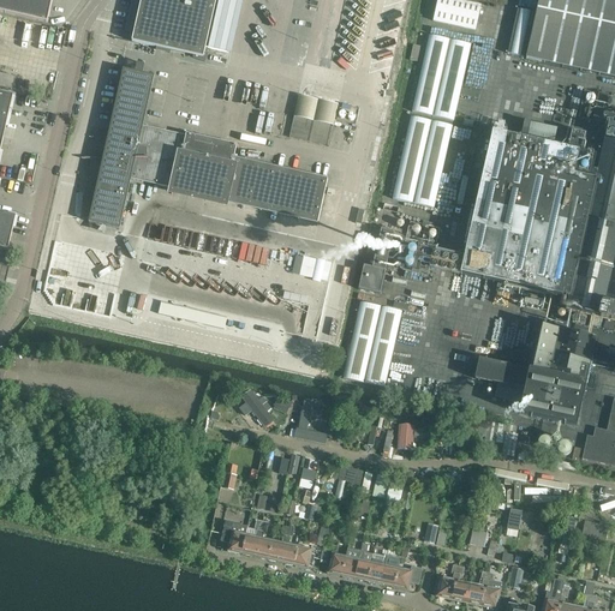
[(0,0),(0,9),(47,19),(51,0),(0,0)]
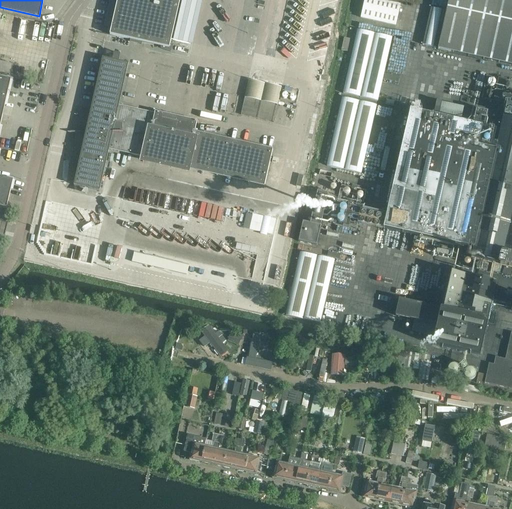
[(116,0),(110,32),(130,36),(129,39),(130,39),(141,41),(141,42),(142,39),(161,43),(160,45),(170,49),(173,42),(170,41),(179,0),(116,0)]
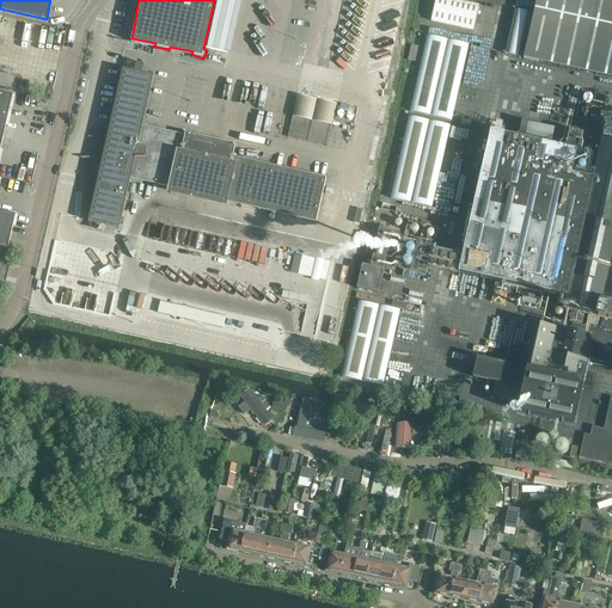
[(216,0),(207,44),(231,50),(240,0),(216,0)]
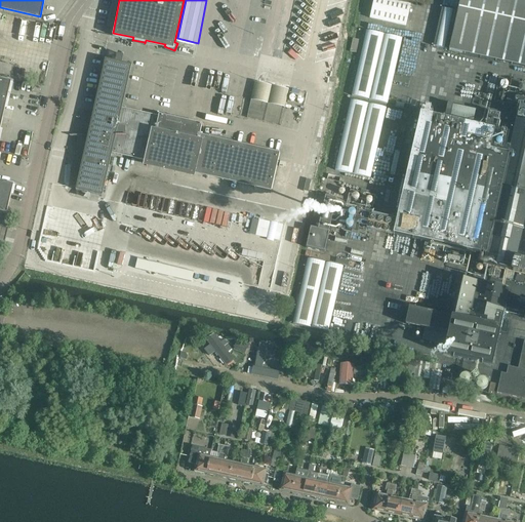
[(410,2),(402,0),(372,0),(369,15),(405,24),(410,2)]
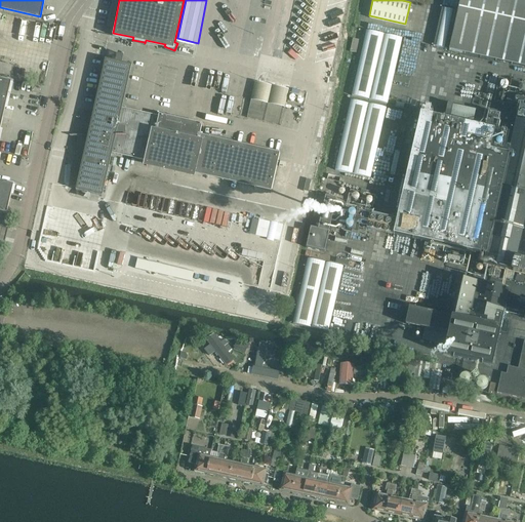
[(458,0),(449,47),(524,64),(524,0),(458,0)]
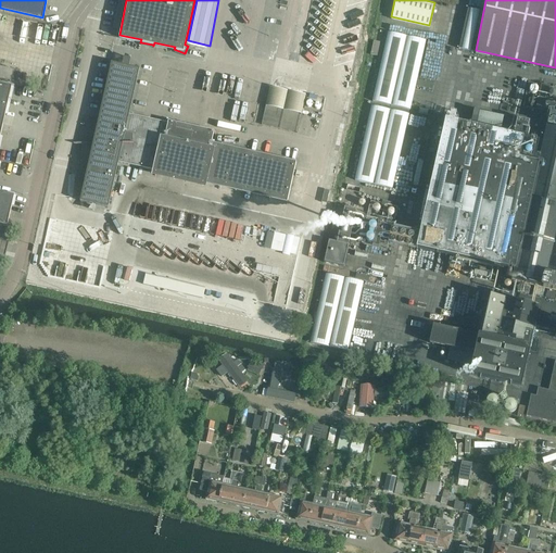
[(373,99),(409,107),(426,38),(388,29),(373,99)]
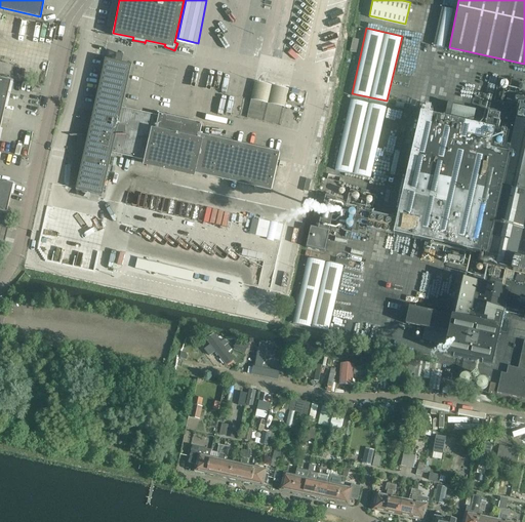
[(350,49),(356,50),(359,38),(353,36),(350,49)]
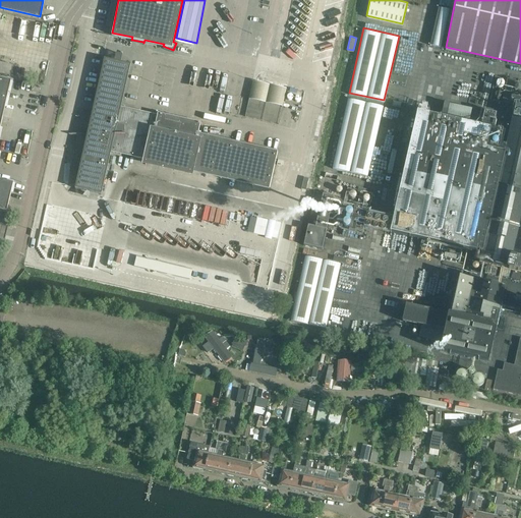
[(94,126),(95,126),(95,131),(71,131),(71,132),(77,132),(77,160),(80,161),(75,186),(101,191),(111,150),(147,158),(147,159),(269,187),(278,149),(198,131),(200,120),(169,113),(158,111),(157,112),(121,104),(130,62),(121,60),(122,52),(116,51),(114,58),(104,56),(92,111),(95,112),(95,122),(94,122),(93,122),(93,123),(93,124),(93,125),(94,126)]
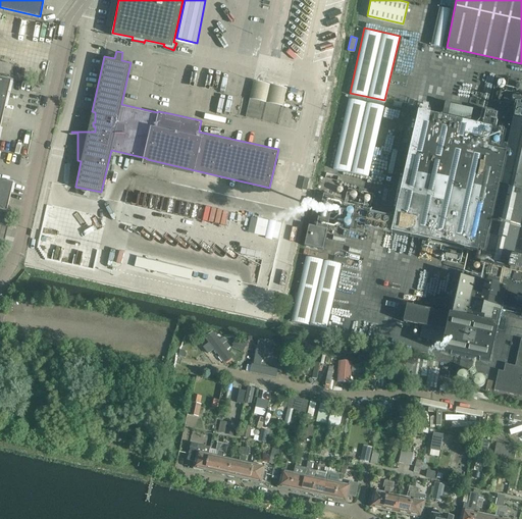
[(445,59),(457,62),(458,56),(446,54),(445,59)]
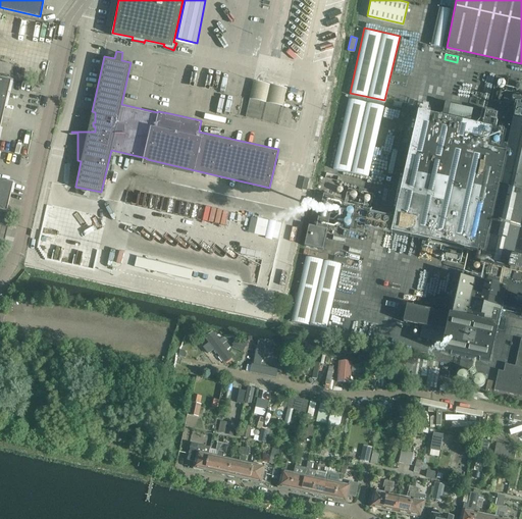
[(0,70),(10,73),(13,62),(0,59),(0,70)]
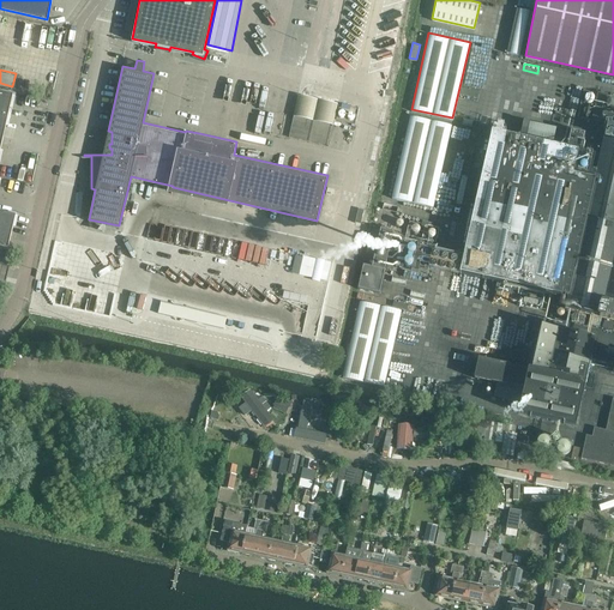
[(577,114),(613,122),(613,114),(613,94),(583,86),(577,114)]
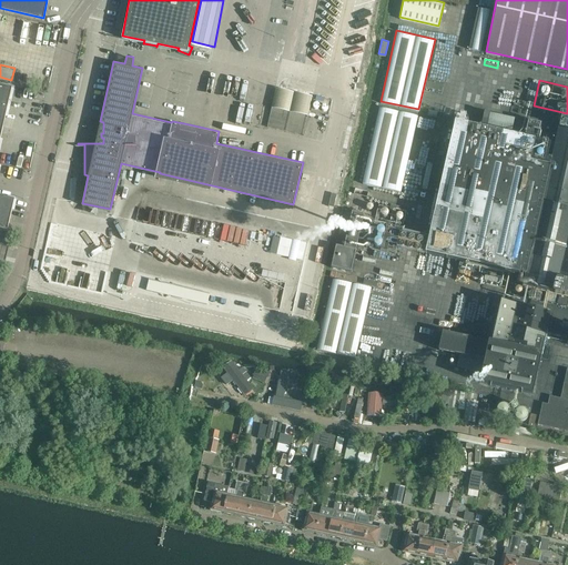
[(0,135),(0,137),(12,86),(0,82),(0,135)]
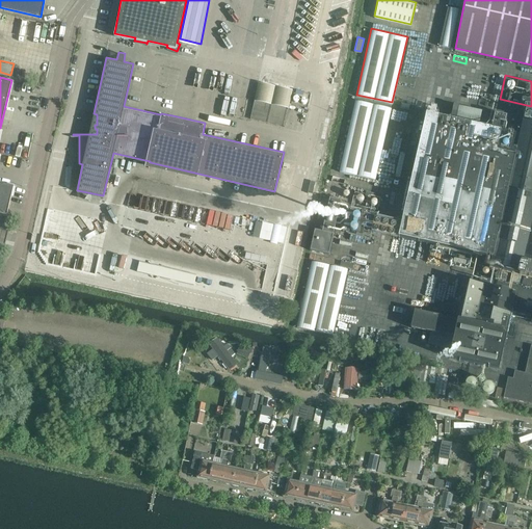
[(255,99),(288,106),(292,87),(259,80),(255,99)]
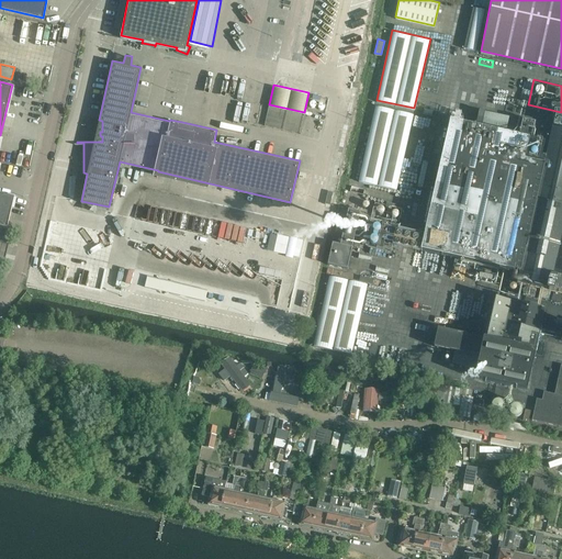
[(33,94),(42,97),(44,90),(35,88),(33,94)]
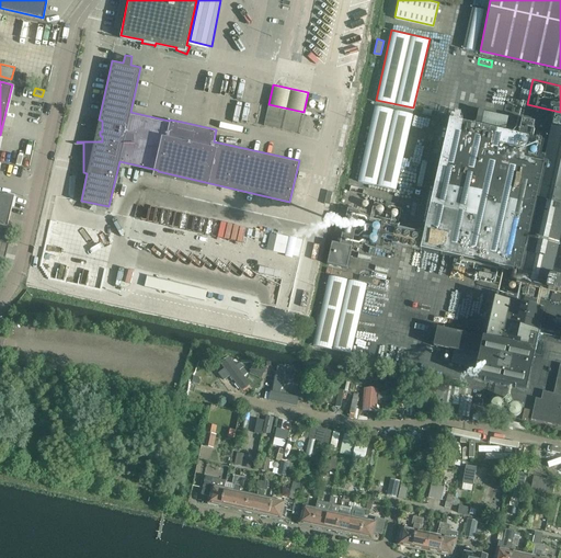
[(396,188),(412,113),(375,104),(358,179),(396,188)]
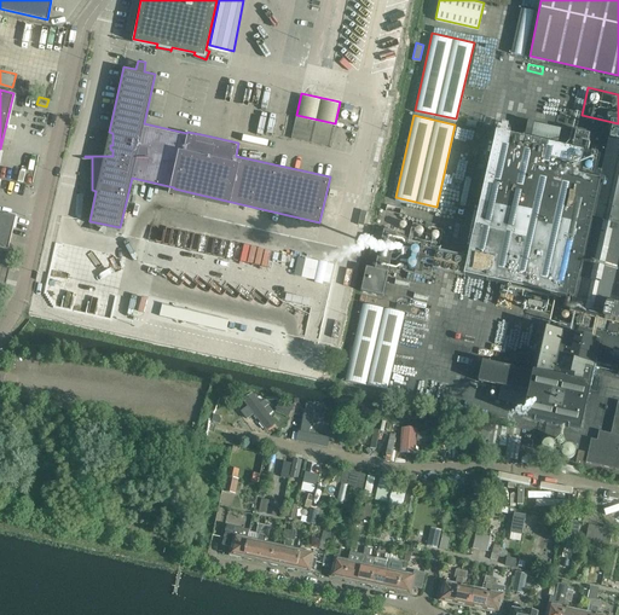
[(571,127),(567,144),(586,148),(590,132),(571,127)]
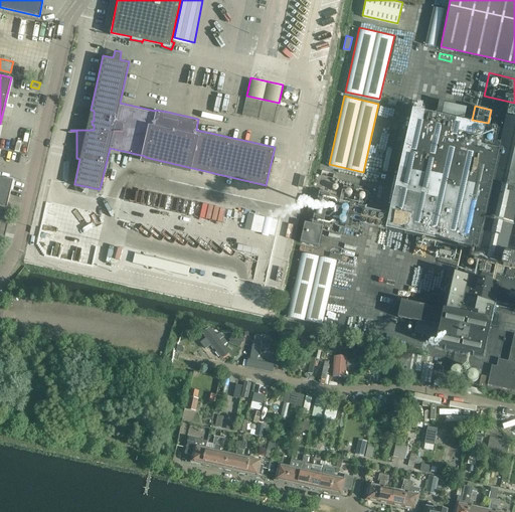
[(412,108),(385,227),(477,247),(474,257),(503,264),(502,264),(507,265),(505,274),(514,276),(514,271),(514,116),(506,115),(499,148),(481,144),(485,125),(412,108)]
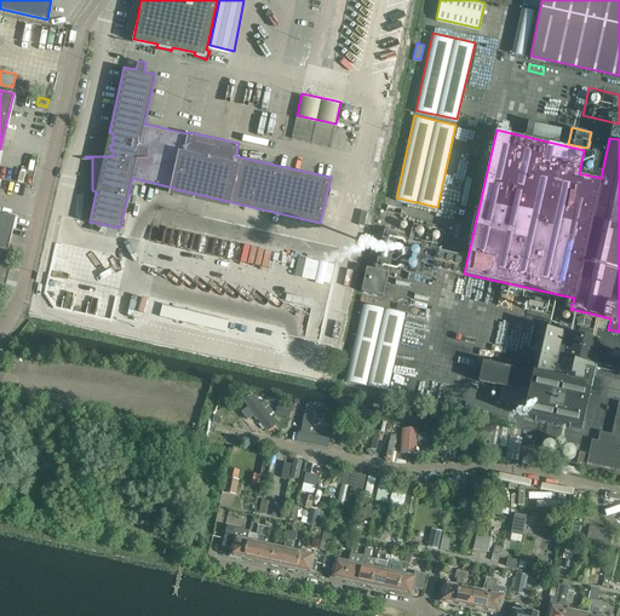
[(9,248),(16,214),(1,211),(0,216),(0,246),(5,247),(9,248)]
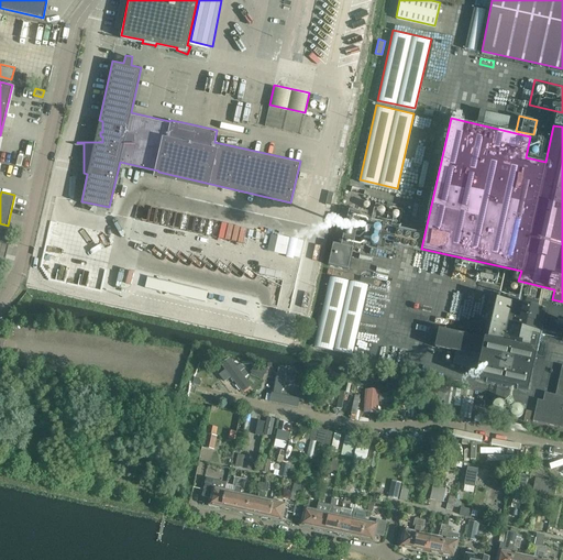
[(341,243),(333,241),(328,263),(348,267),(353,244),(360,215),(361,210),(349,208),(341,243)]
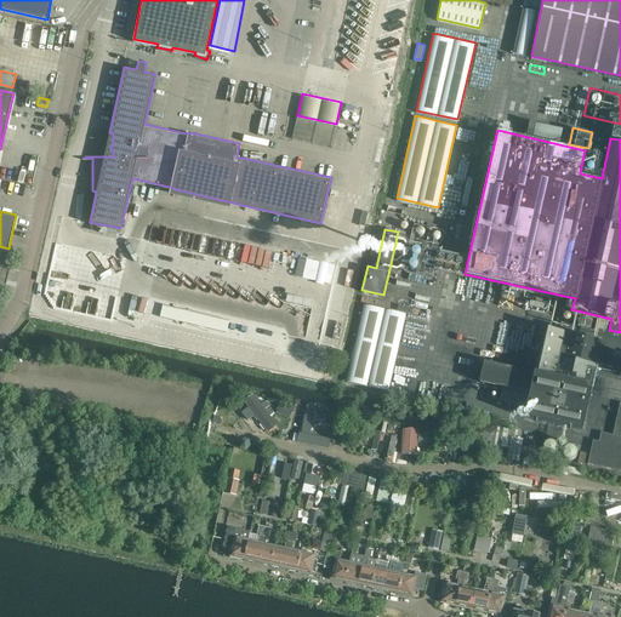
[(397,236),(389,269),(405,273),(406,269),(432,275),(433,269),(453,273),(462,275),(467,256),(457,253),(412,244),(414,240),(397,236)]
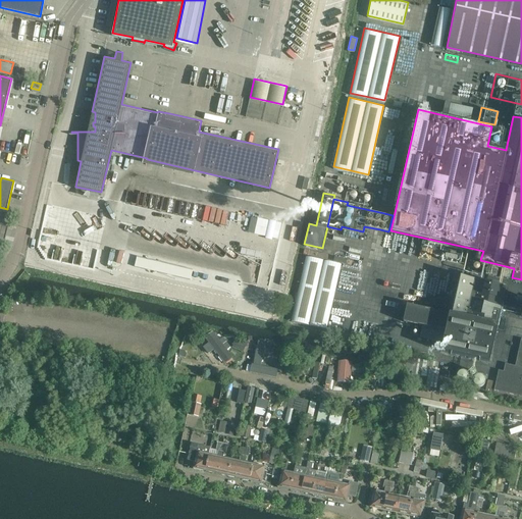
[(56,243),(93,251),(96,241),(92,240),(96,220),(66,213),(60,238),(57,237),(56,243)]
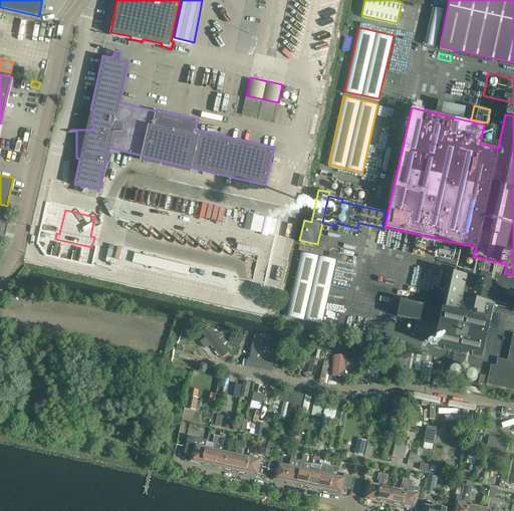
[(335,258),(301,251),(287,314),(321,322),(335,258)]
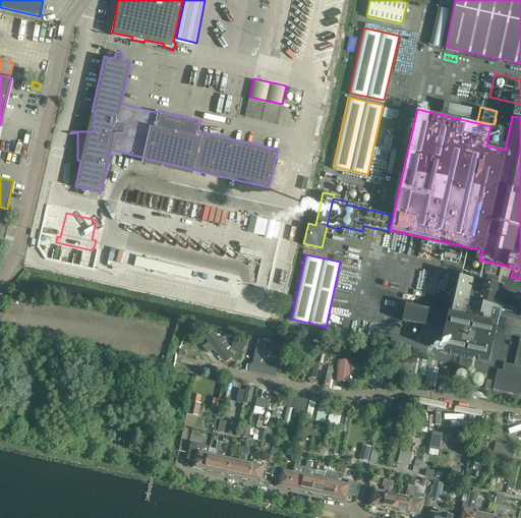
[(68,271),(83,274),(84,268),(69,265),(68,271)]
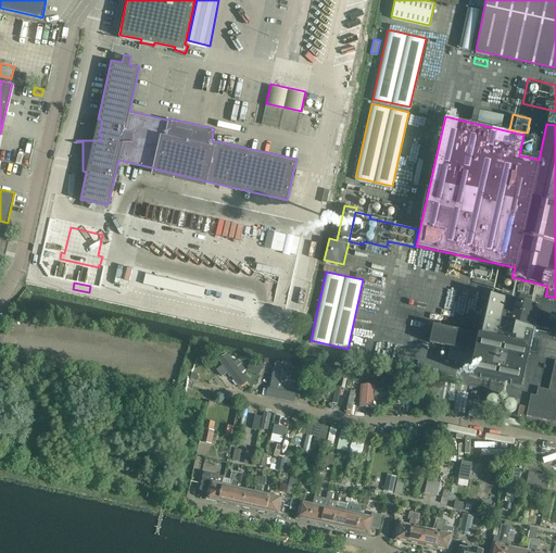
[(447,357),(471,363),(469,372),(521,384),(529,348),(536,349),(540,335),(532,334),(539,303),(490,293),(481,332),(432,322),(429,340),(450,344),(447,357)]
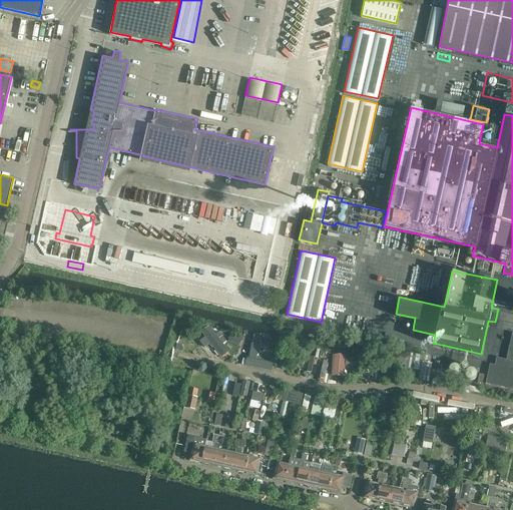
[(209,324),(201,330),(221,355),(228,350),(209,324)]
